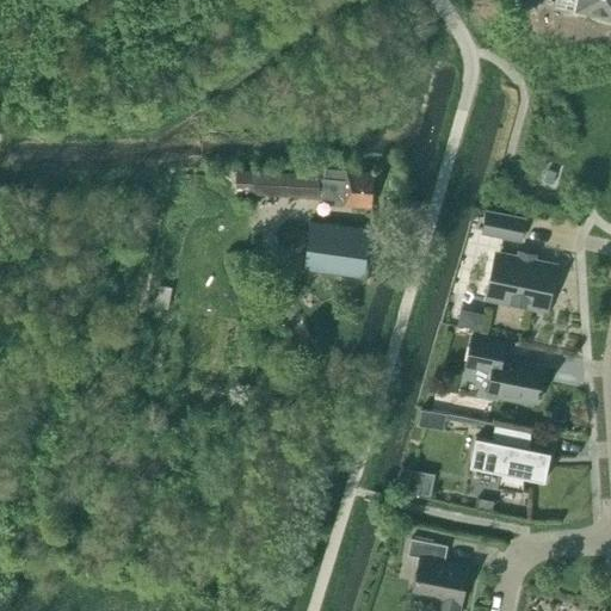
[(510,0),(508,8),(523,11),(525,0),(510,0)]
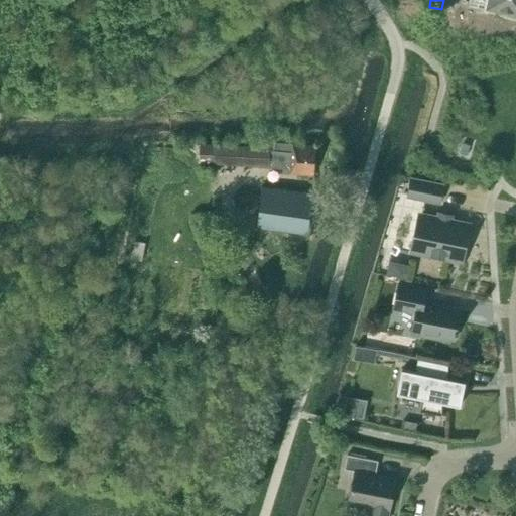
[(515,0),(488,0),(487,9),(510,13),(509,16),(515,17),(515,0)]
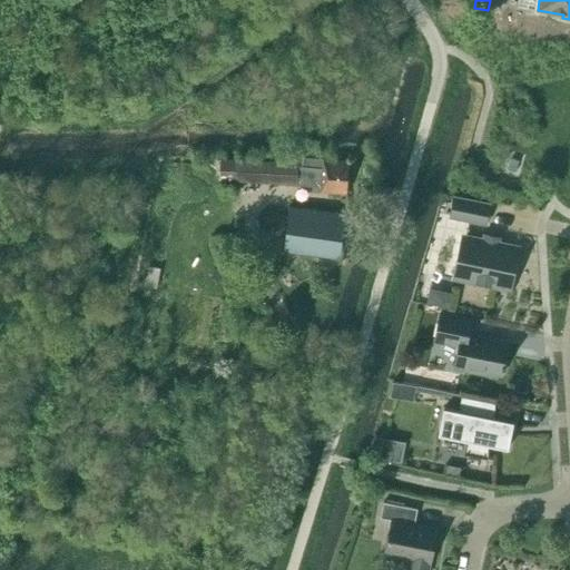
[(322,190),(347,193),(350,161),(298,157),(298,161),(297,184),(322,186),(322,190)]
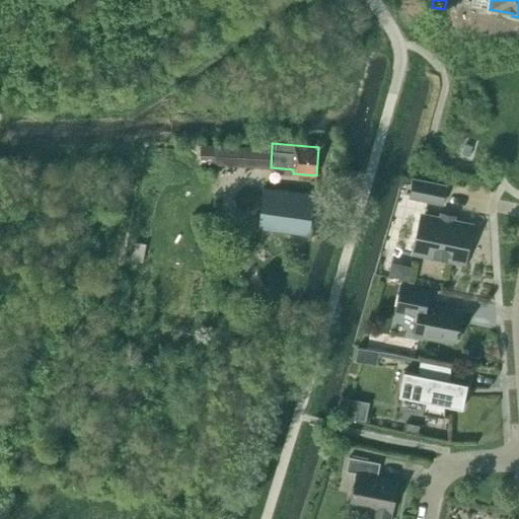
[(214,165),(271,167),(272,147),(214,145),(214,165)]
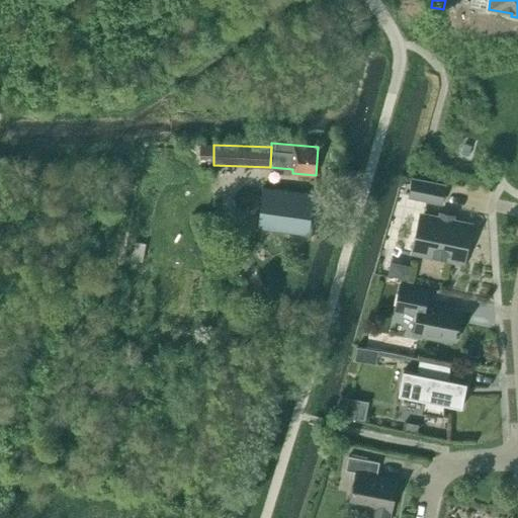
[(414,179),(411,196),(441,202),(445,186),(414,179)]
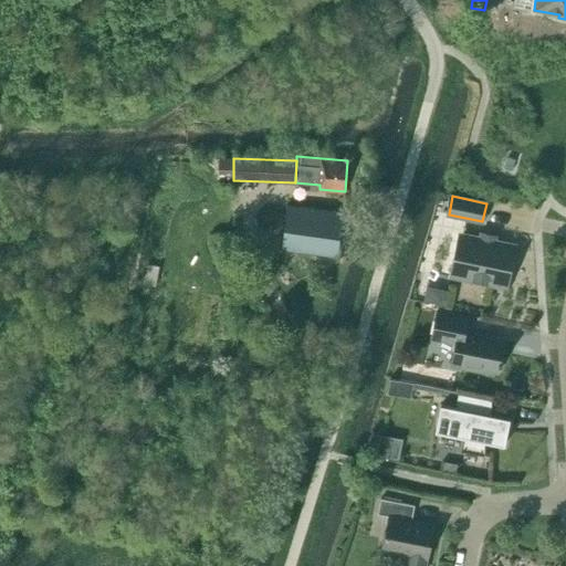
[(282,249),(338,257),(344,211),(287,205),(286,217),(276,216),(274,236),(275,236),(284,237),(282,249)]
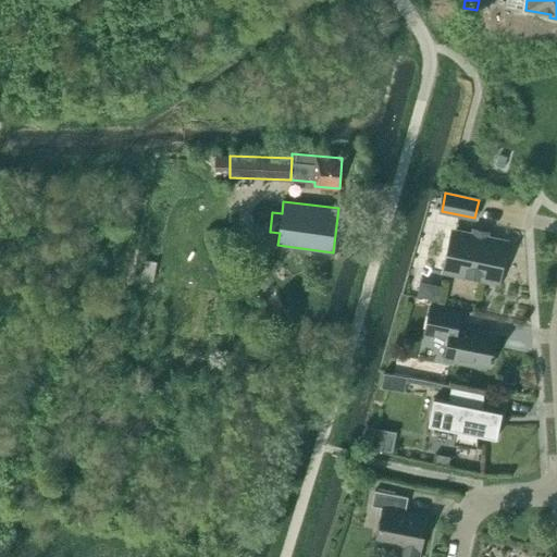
[(446,271),(497,281),(505,243),(455,232),(446,271)]
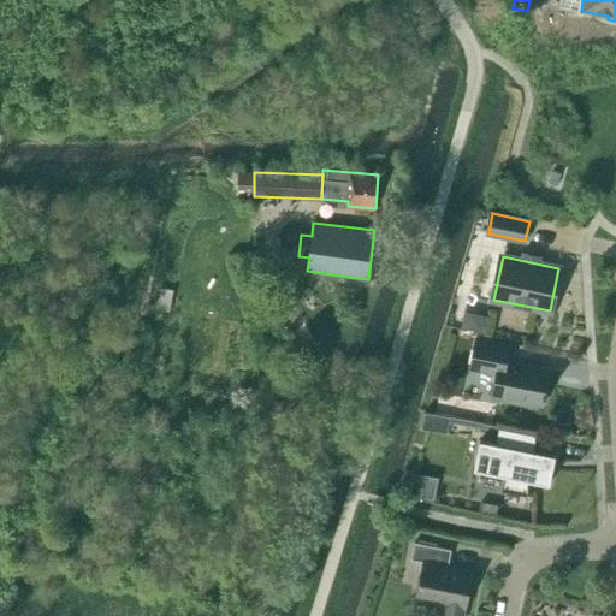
[(161,286),(157,308),(171,312),(176,290),(161,286)]
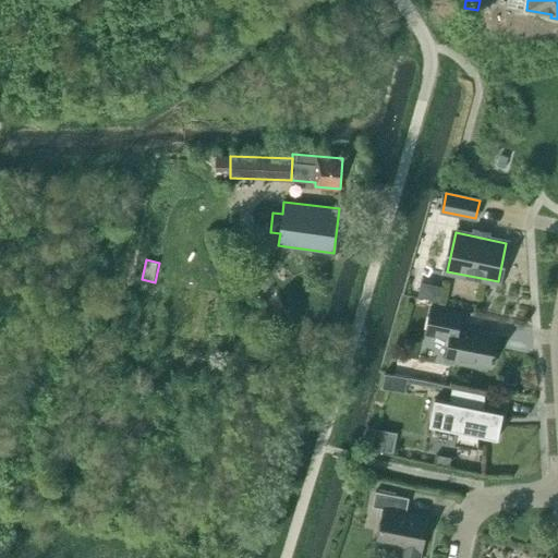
[(443,291),(426,288),(425,299),(440,301),(443,291)]
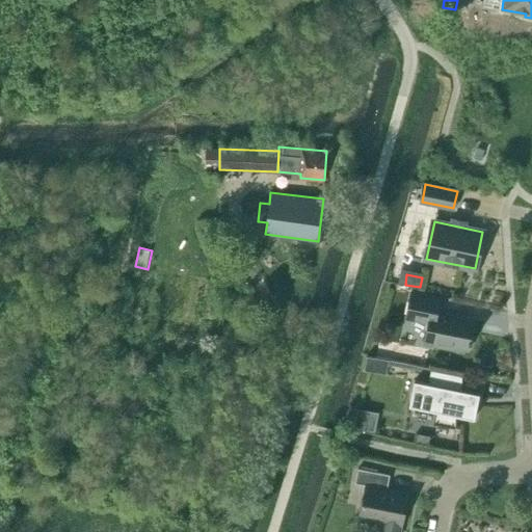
[(441,344),(470,349),(475,321),(437,313),(441,298),(411,292),(407,317),(430,322),(425,344),(440,346),(441,344)]
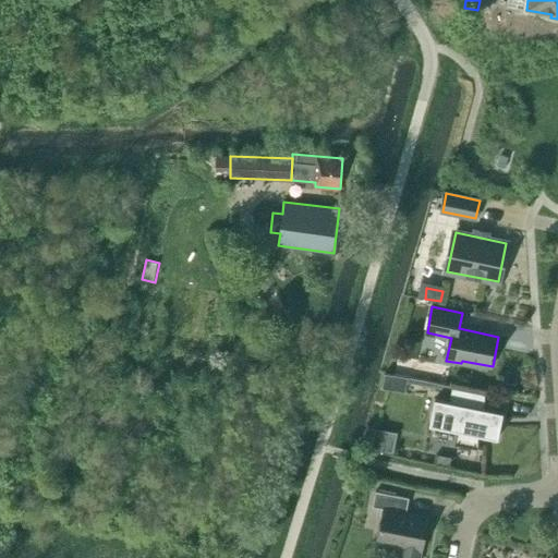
[(409,377),(385,373),(381,388),(405,392),(409,377)]
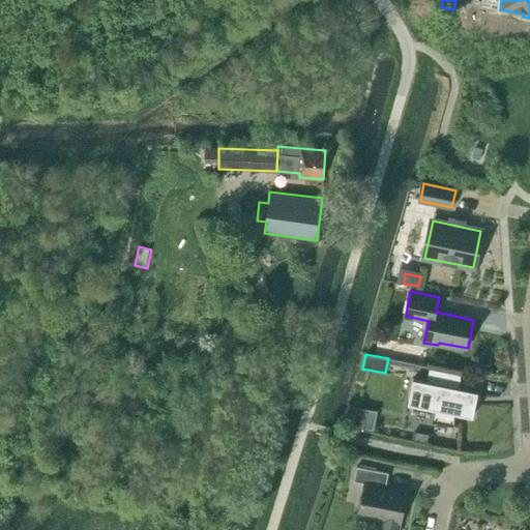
[(455,413),(473,417),(478,391),(461,388),(461,374),(431,367),(428,381),(414,378),(408,404),(435,409),(432,421),(454,427),(455,413)]
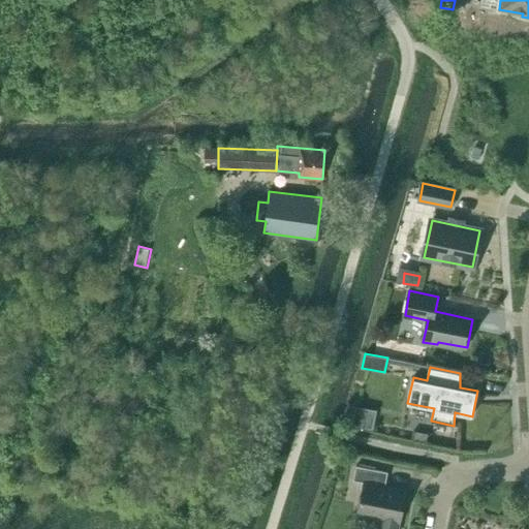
[(363,399),(359,418),(378,423),(382,403),(363,399)]
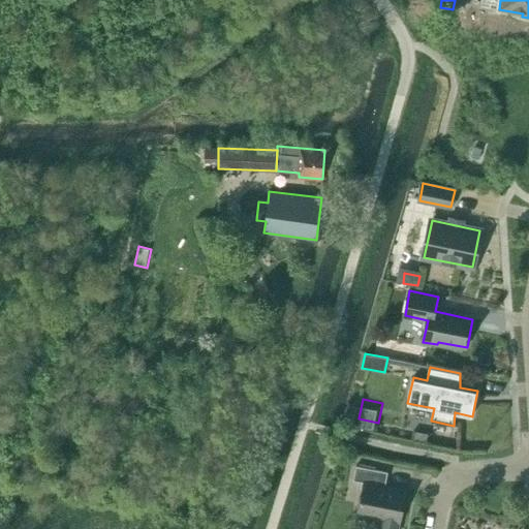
[(429,434),(416,431),(414,439),(427,442),(429,434)]
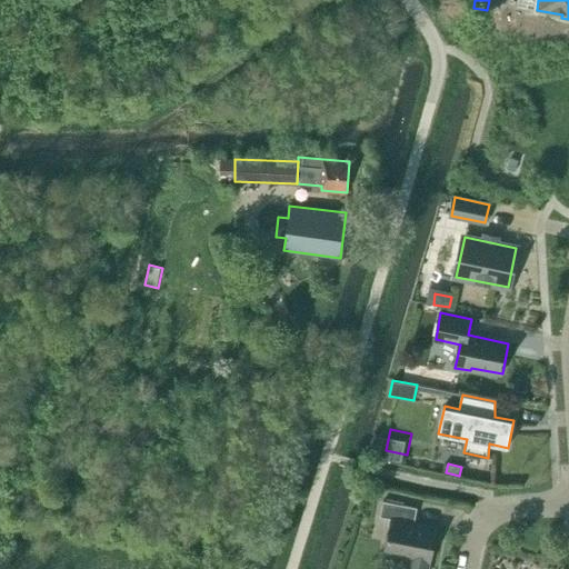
[(415,523),(418,509),(383,502),(380,518),(392,520),(386,553),(411,558),(408,568),(428,568),(430,561),(437,527),(415,523)]
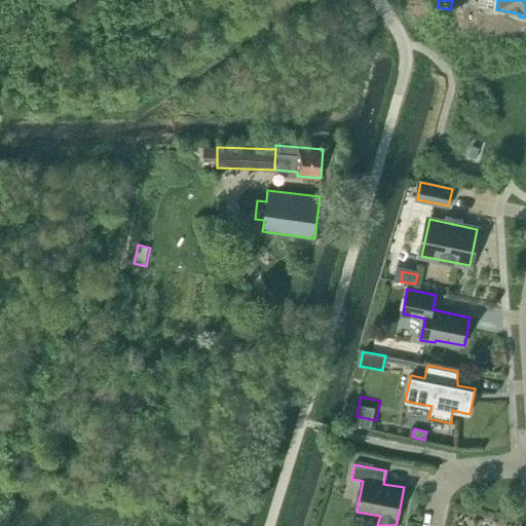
All buildings are outlined.
